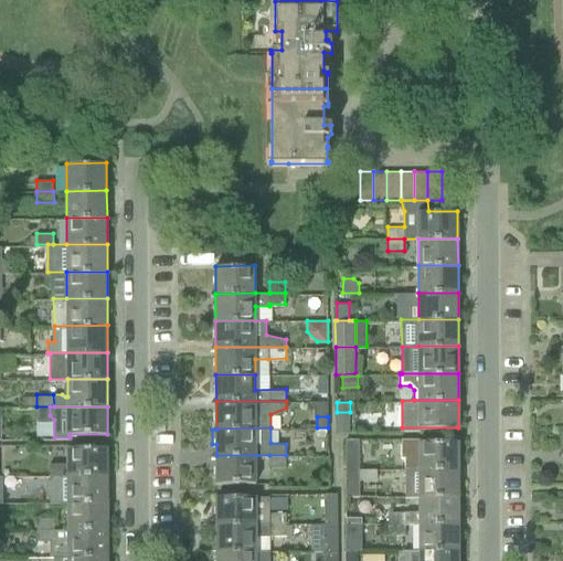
[(405,468),(459,468),(459,441),(421,441),(421,437),(402,437),(402,456),(405,456),(405,468)]
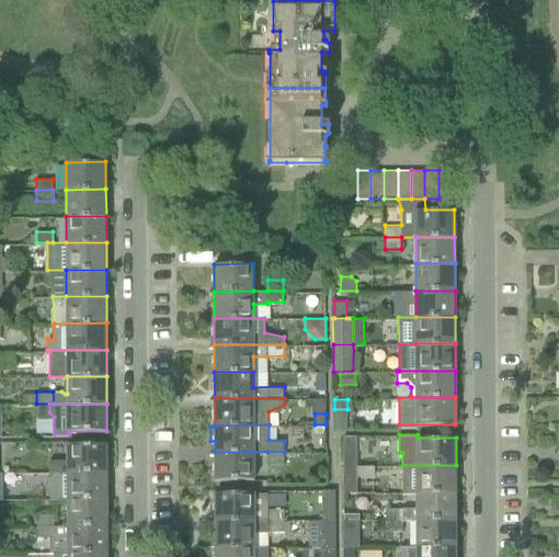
[(344,435),(344,455),(357,455),(357,435),(344,435)]
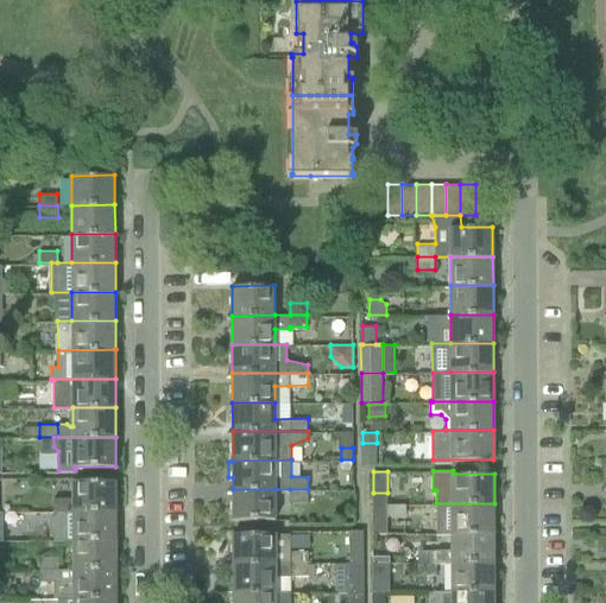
[(73,481),(73,497),(55,497),(55,511),(117,511),(115,481),(73,481)]
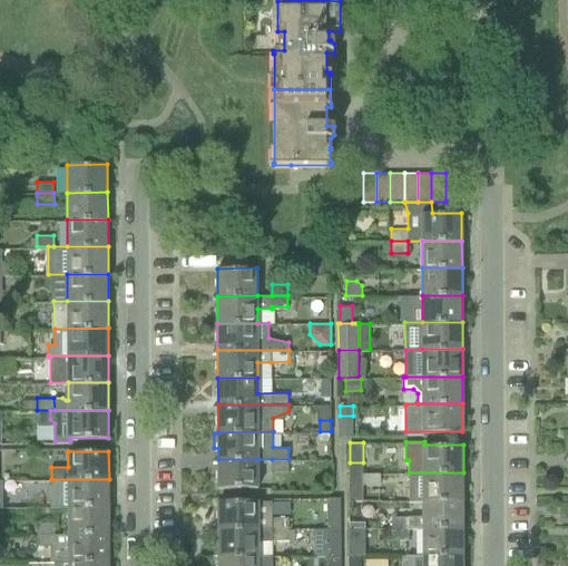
[(258,459),(218,459),(218,487),(258,487),(258,459)]
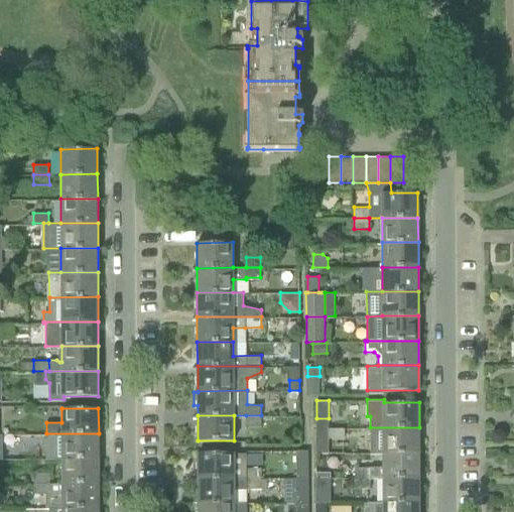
[(261,415),(246,415),(246,425),(261,425),(261,415)]
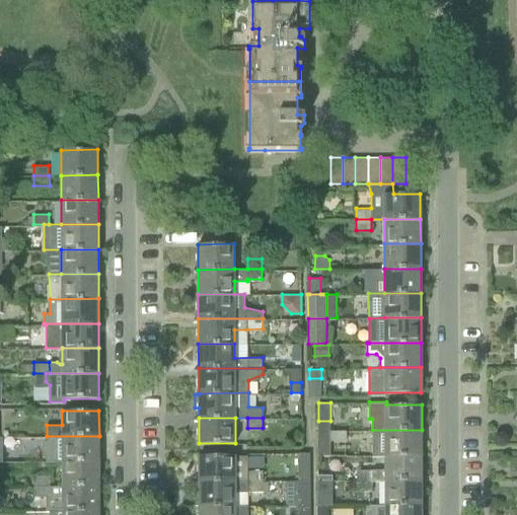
[(422,430),(372,430),(373,455),(387,455),(422,454),(422,430)]
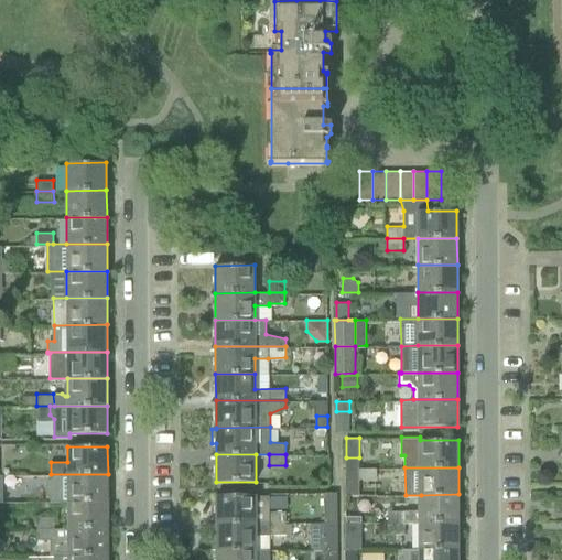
[(108,474),(51,474),(51,477),(47,481),(47,494),(51,497),(51,501),(108,501),(108,474)]
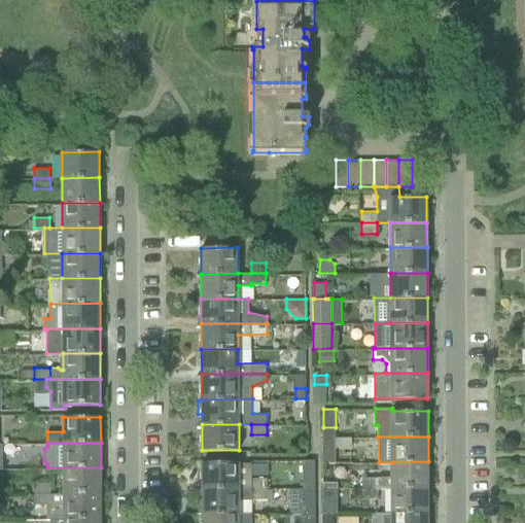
[(323,447),(323,461),(336,461),(336,447),(323,447)]
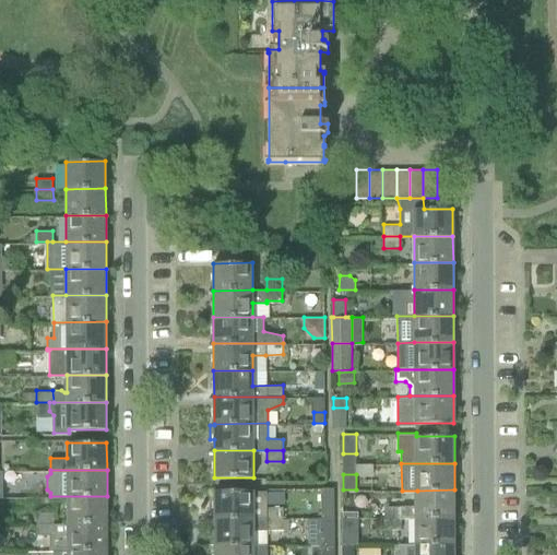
[(321,518),(334,518),(335,487),(321,487),(321,518)]
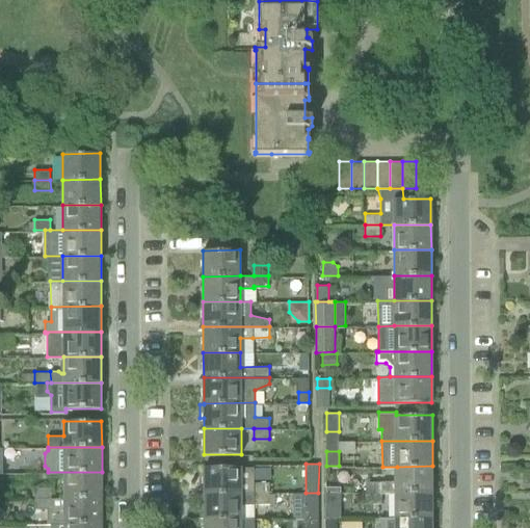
[(397,467),(396,492),(432,492),(432,466),(397,467)]
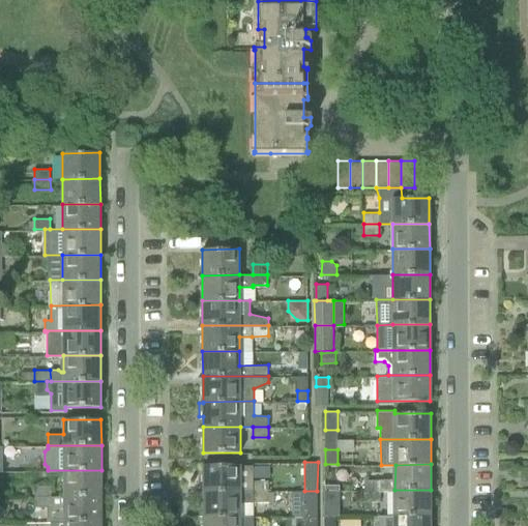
[(254,465),(240,465),(203,465),(203,491),(268,491),(268,479),(254,479),(254,465)]
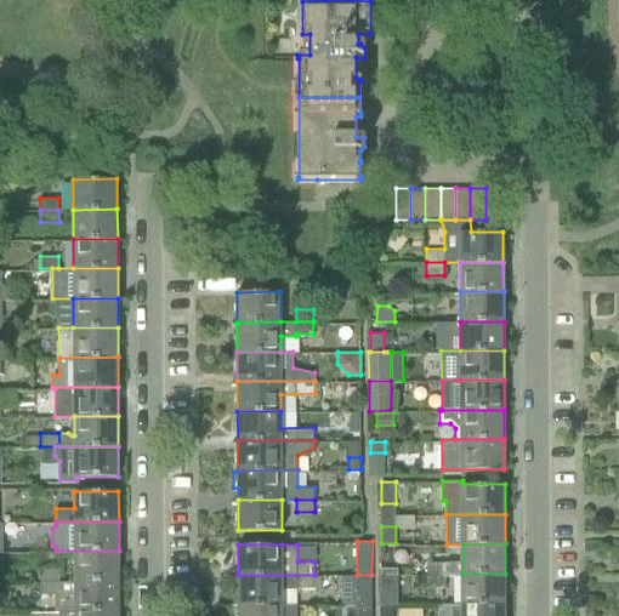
[(119,551),(56,551),(56,552),(74,552),(74,580),(119,580),(119,551)]
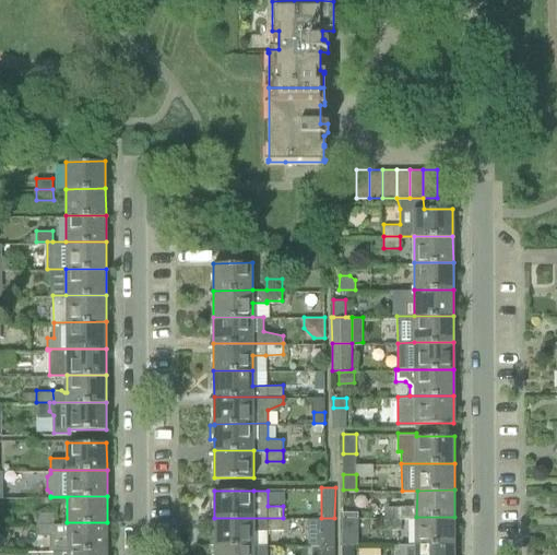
[(386,517),(401,517),(401,506),(386,506),(386,517)]
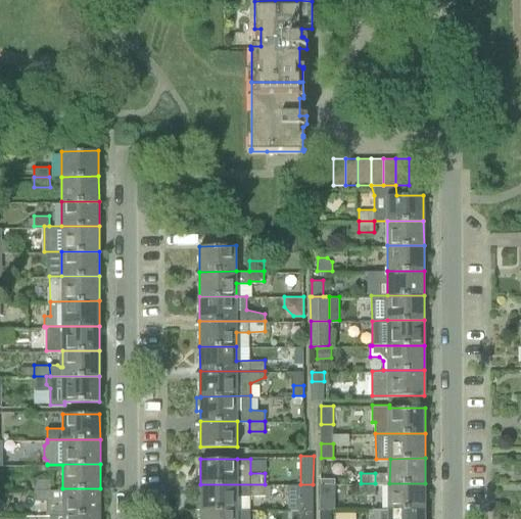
[(35,489),(50,489),(50,478),(35,478),(35,489)]
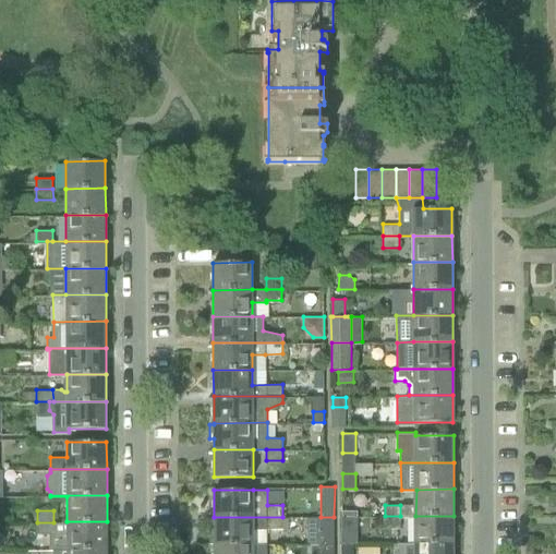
[(400,516),(385,516),(384,527),(400,527),(400,516)]
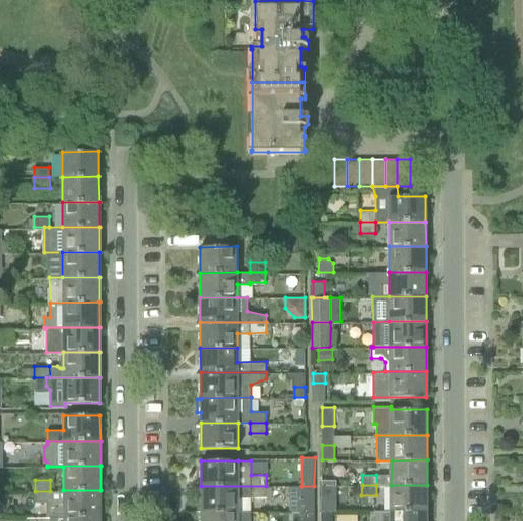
[(391,485),(391,510),(427,510),(427,485),(391,485)]
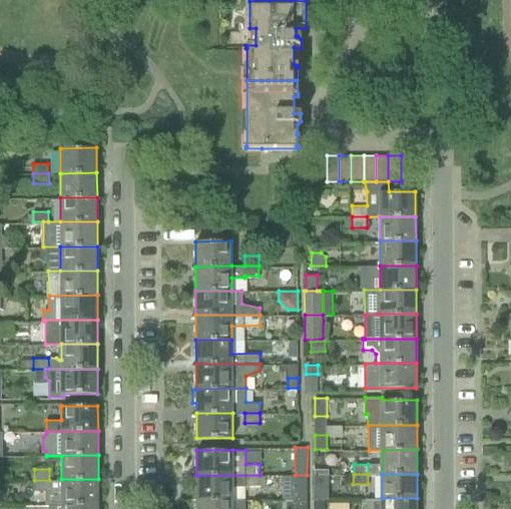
[(260,475),(196,475),(196,484),(193,484),(193,498),(196,498),(196,499),(232,499),(232,486),(244,486),(244,485),(260,485),(260,475)]
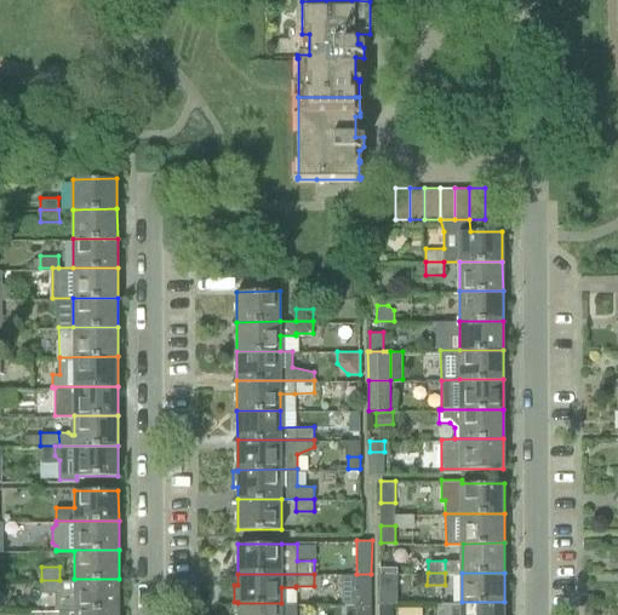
[(356,574),(356,604),(371,603),(371,574),(356,574)]
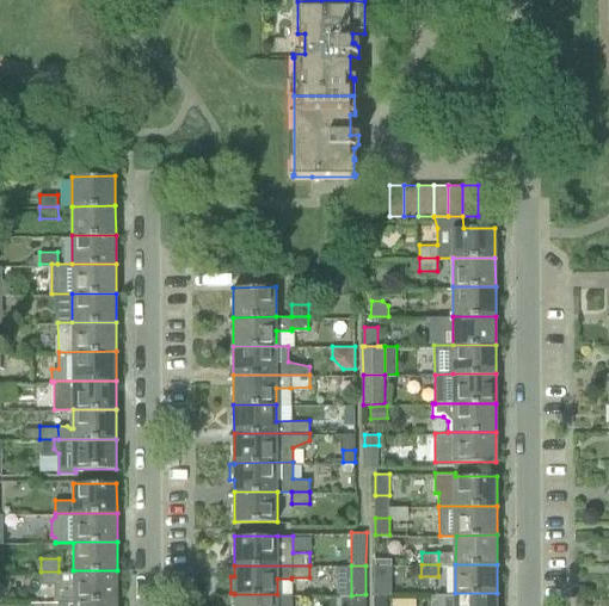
[(73,570),(59,572),(41,572),(41,583),(55,583),(55,600),(117,600),(117,570),(73,570)]
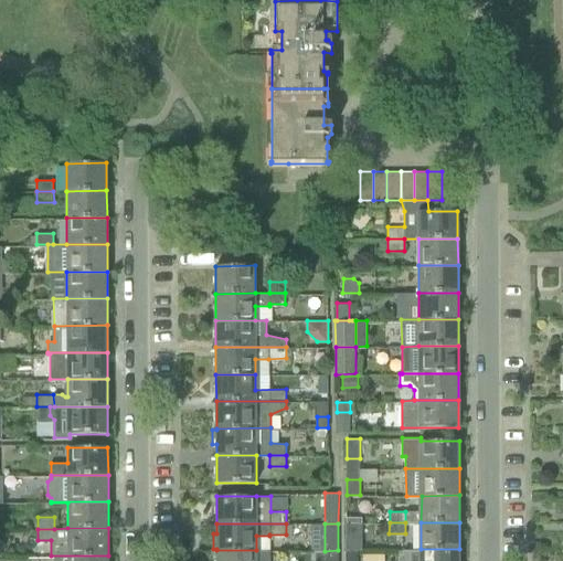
[(347,540),(347,549),(362,549),(362,540),(347,540)]
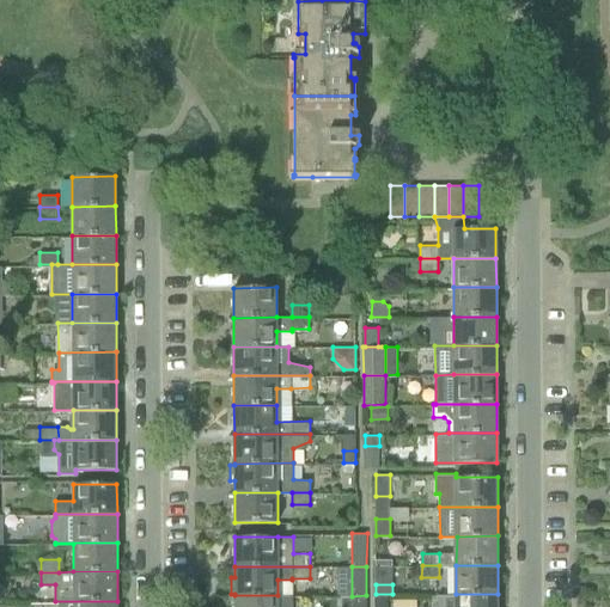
[(434,600),(434,606),(498,606),(498,594),(456,594),(438,594),(438,600),(434,600)]
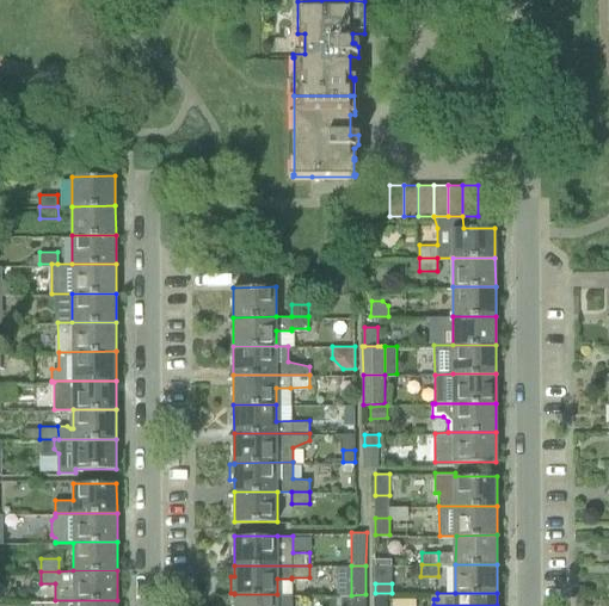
[(291,605),(291,594),(277,594),(234,594),(234,605),(291,605)]
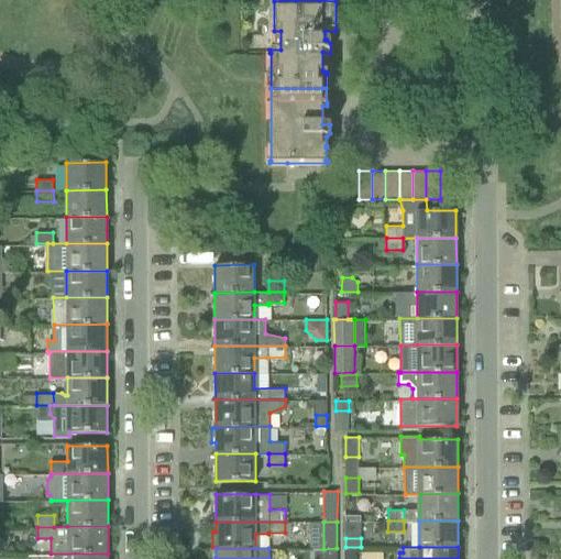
[(337,558),(337,548),(323,549),(323,558),(337,558)]
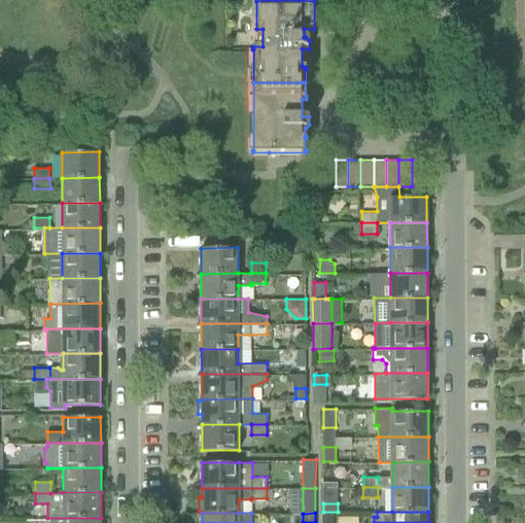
[(334,522),(334,514),(322,515),(322,522),(334,522)]
